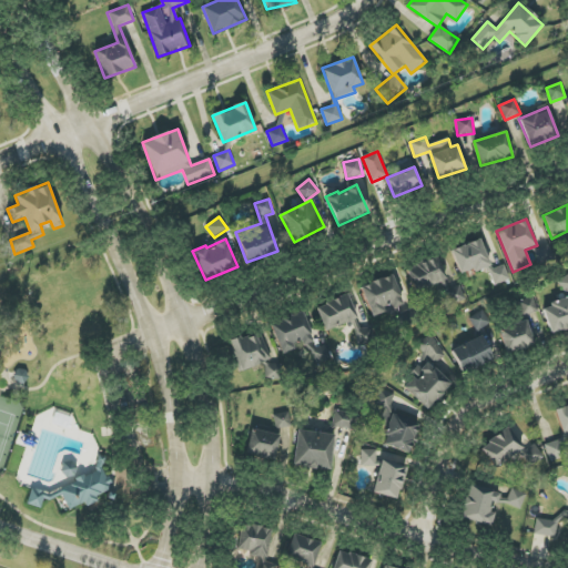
[(490,265),(480,239),(450,250),(460,276),(490,265)]
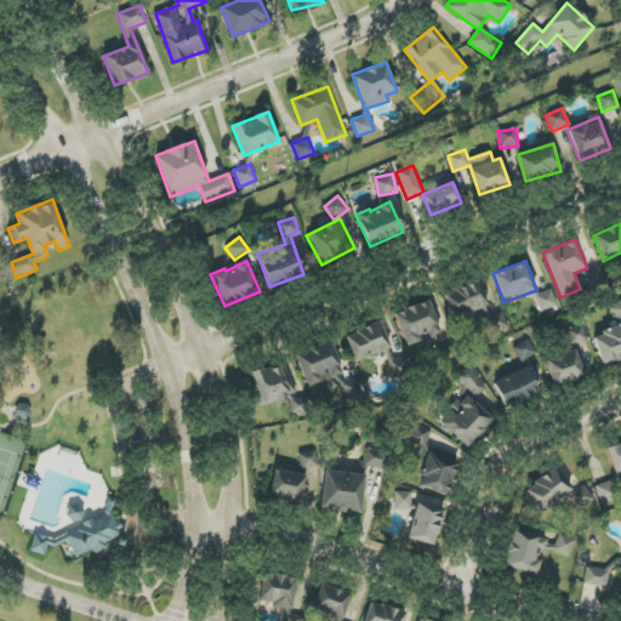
[(444,292),(454,320),(489,307),(478,280),(444,292)]
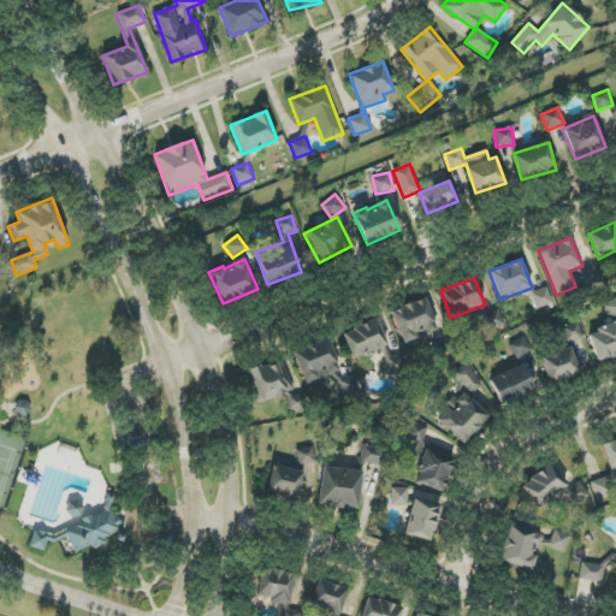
[(529,292),(537,309),(554,303),(546,286),(529,292)]
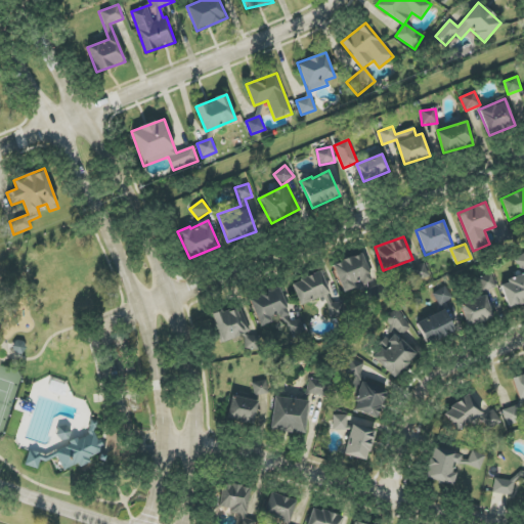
[(373,281),(362,253),(333,264),(343,293),(373,281)]
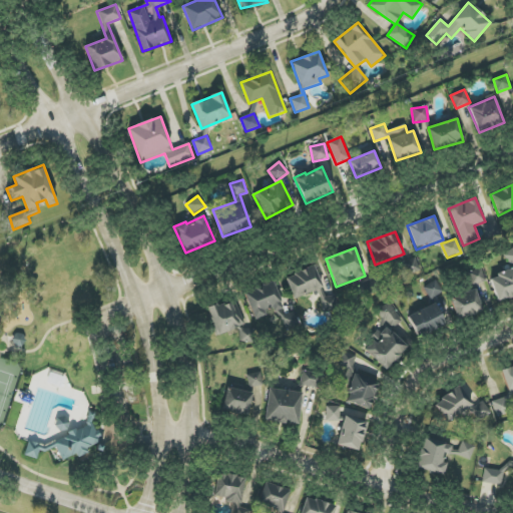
[(512,265),(512,248),(504,254),(512,266),(512,265)]
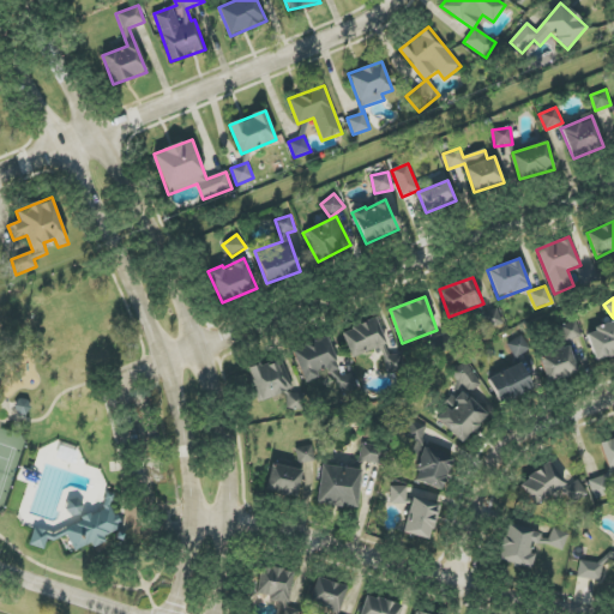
[(489,331),(504,324),(497,308),(482,315),(489,331)]
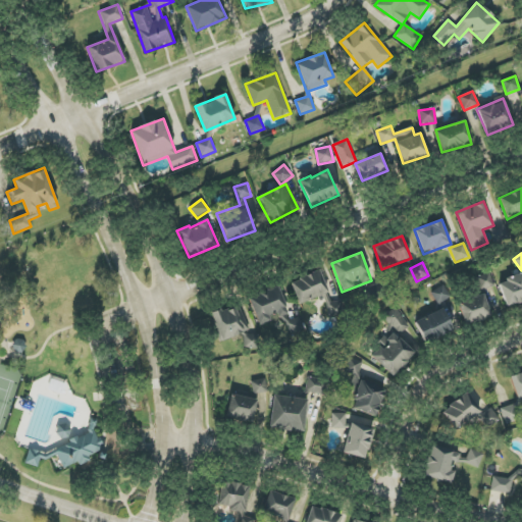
[(291,281),(298,304),(328,294),(321,271),(291,281)]
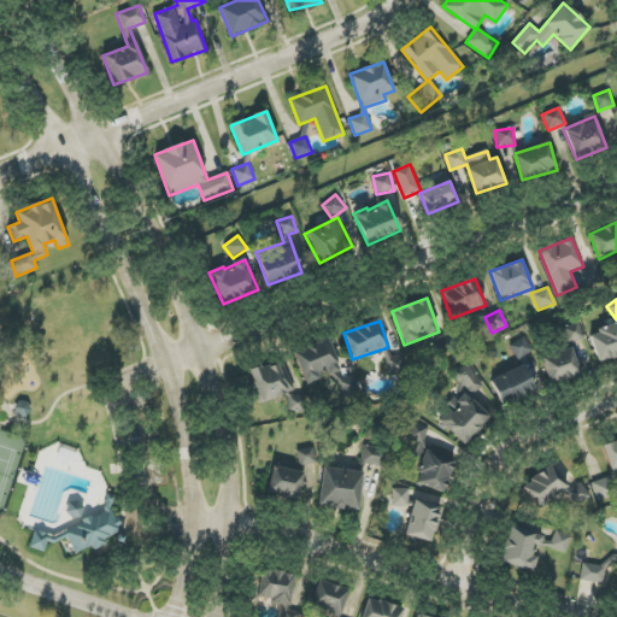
[(570,344),(585,338),(579,322),(564,328),(570,344)]
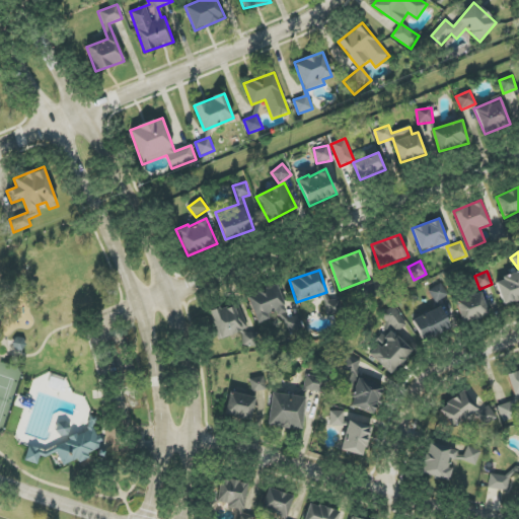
[(503,305),(518,299),(518,273),(496,280),(503,305)]
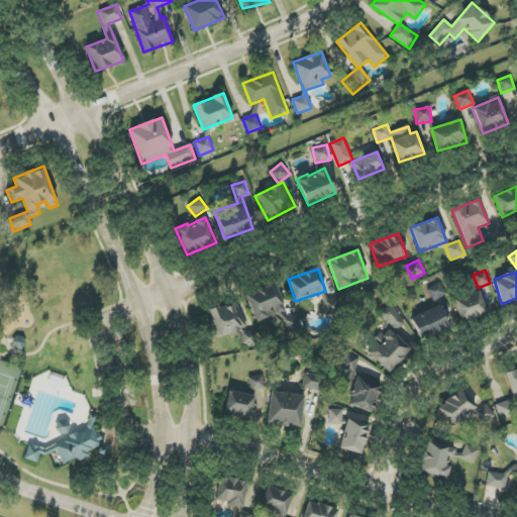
[(445,296),(441,283),(427,288),(432,301),(445,296)]
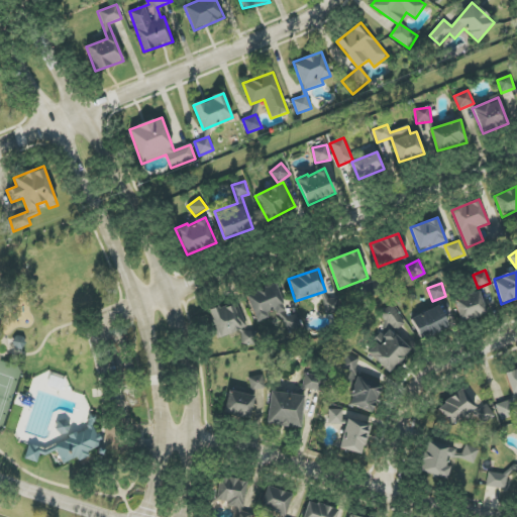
[(245,295),(255,322),(279,313),(287,333),(303,327),(297,313),(288,317),(275,284),(245,295)]
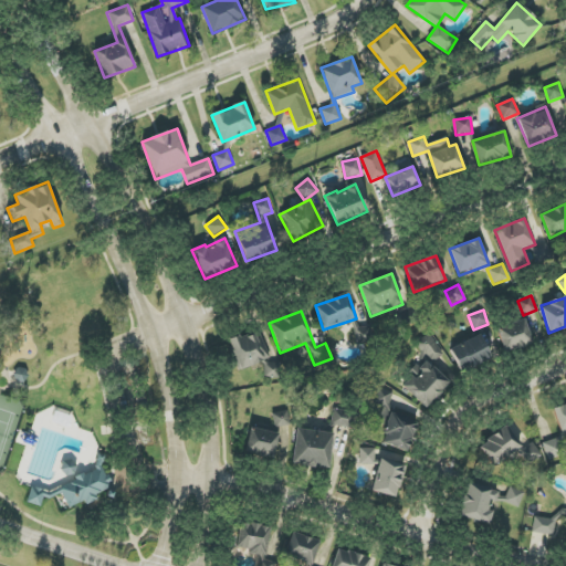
[(496,329),(505,353),(533,343),(524,320),(496,329)]
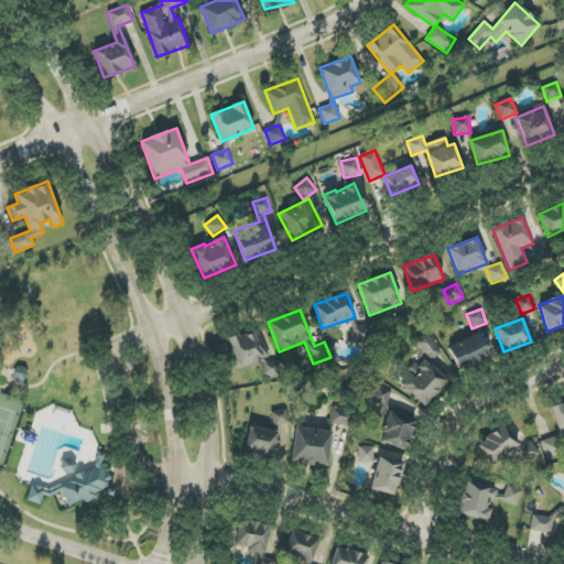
[(356,344),(371,343),(370,325),(355,327),(356,344)]
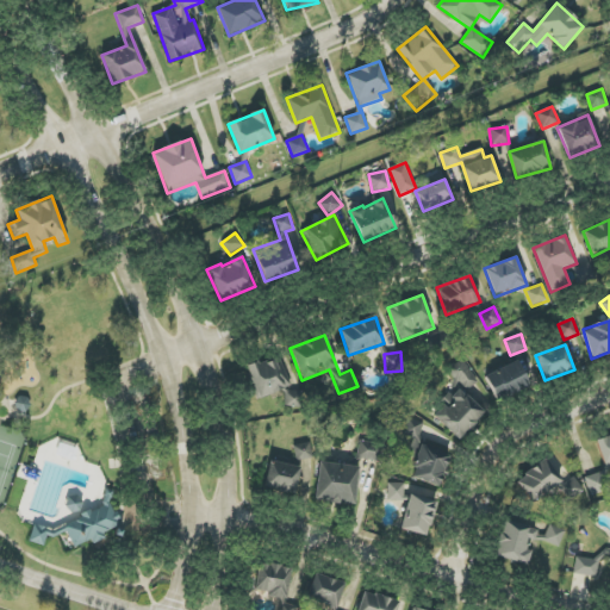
[(280,355),(247,368),(257,399),(291,386),(280,355)]
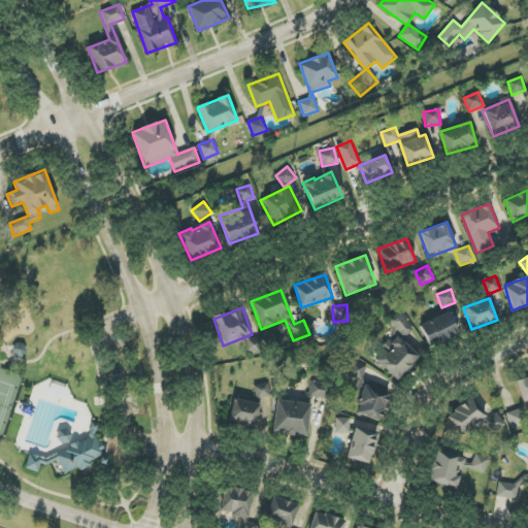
[(401,338),(414,332),(401,311),(390,319),(401,338)]
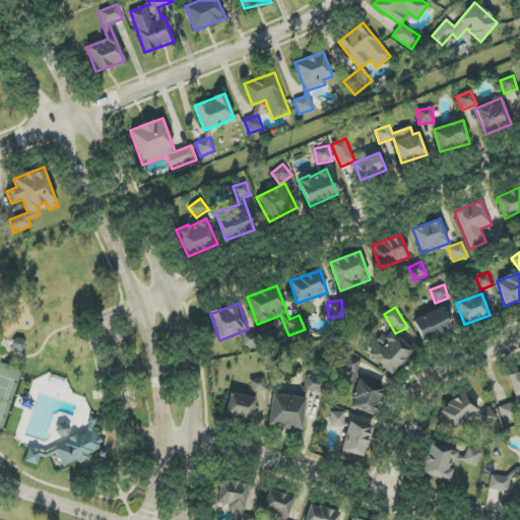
[(413,321),(424,341),(451,327),(441,307),(413,321)]
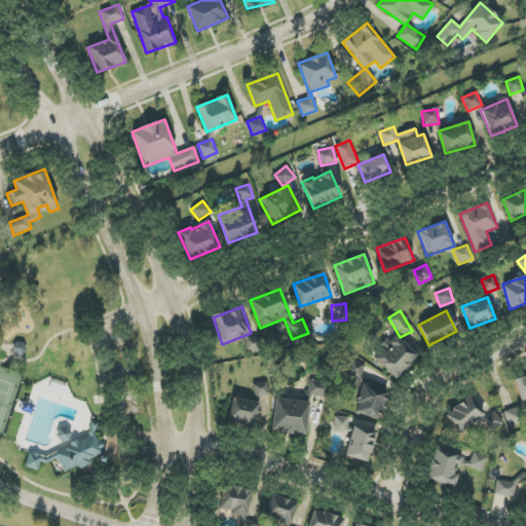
[(417,352),(388,336),(372,362),(400,379),(417,352)]
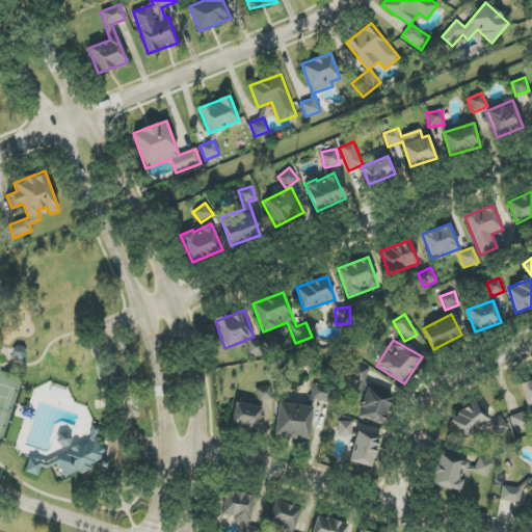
[(248,342),(248,353),(265,352),(265,341),(248,342)]
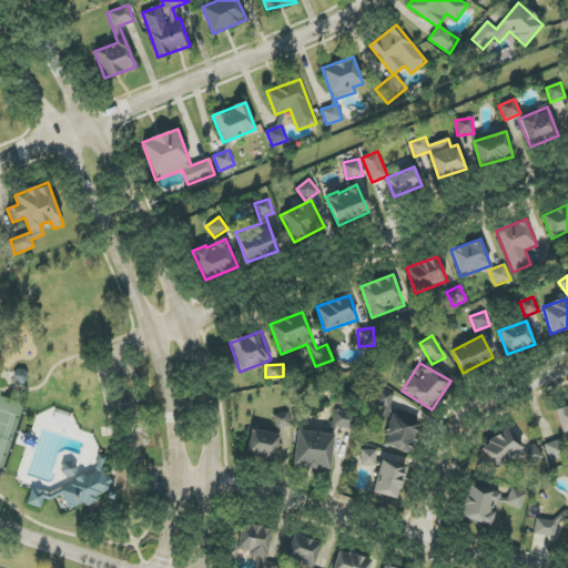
[(384,447),(412,453),(417,422),(391,416),(395,394),(376,391),(374,406),(385,408),(383,418),(389,419),(384,447)]
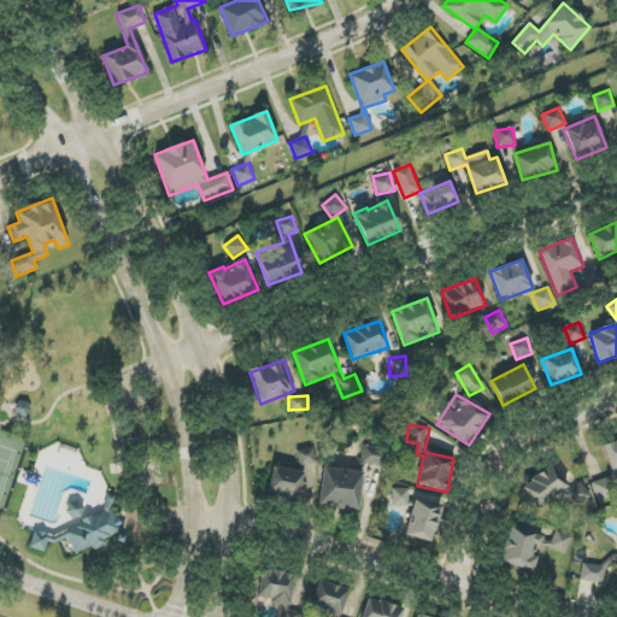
[(616,468),(616,440),(603,445),(611,471),(616,468)]
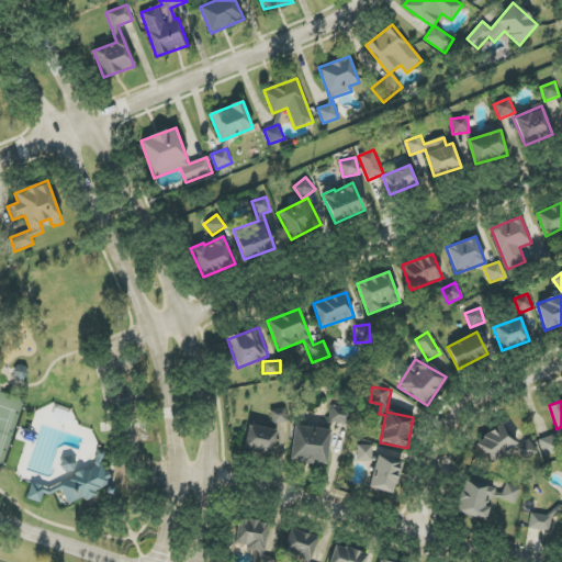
[(329,423),(351,425),(353,408),(330,406),(329,423)]
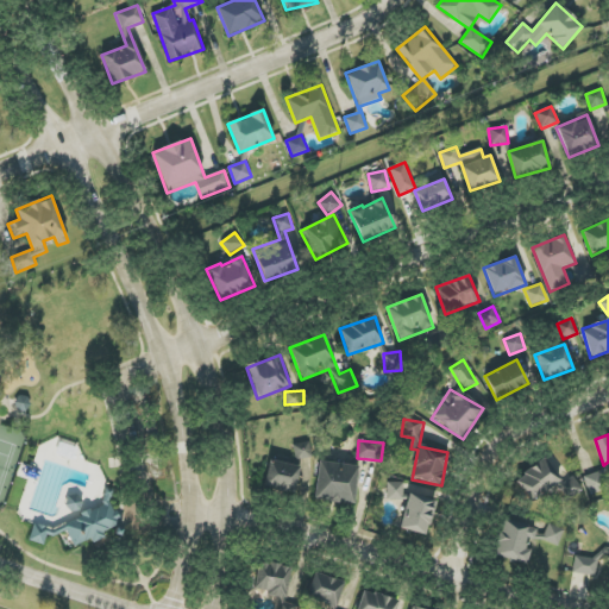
[(293,446),(296,460),(313,457),(309,443),(293,446)]
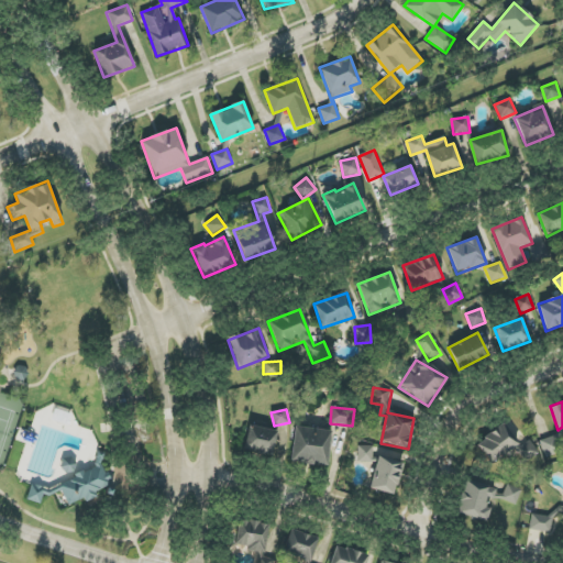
[(243,450),(272,456),(277,432),(249,426),(243,450)]
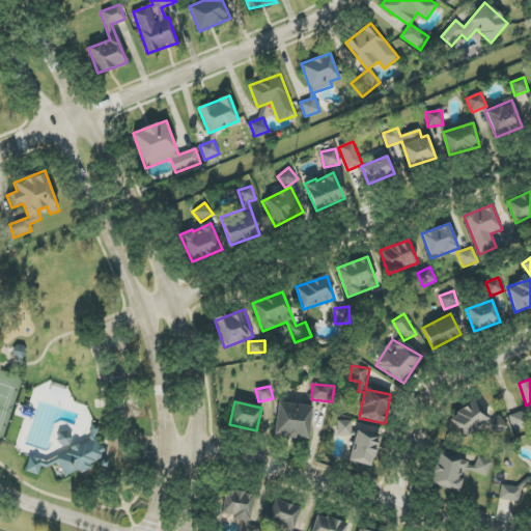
[(487,423),(477,401),(449,415),(460,437),(487,423)]
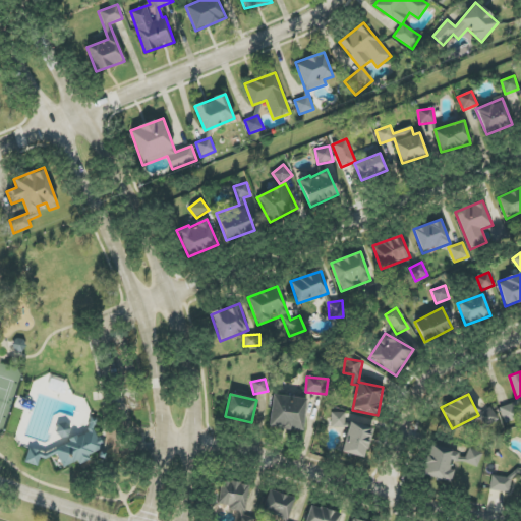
[(270,428),(303,431),(306,398),(272,395),(270,428)]
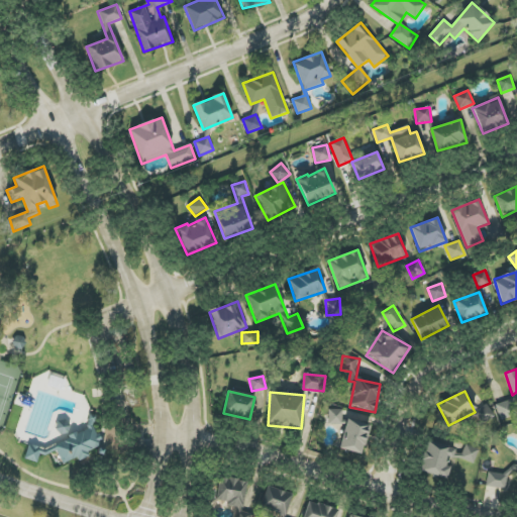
[(496,404),(501,420),(516,415),(516,401),(516,398),(496,404)]
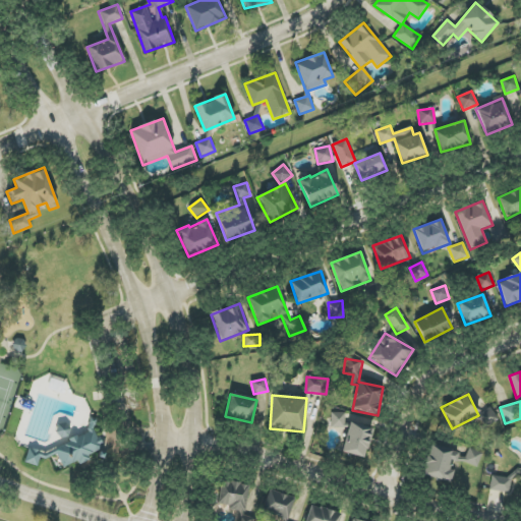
[(345,427),(345,413),(332,412),(332,427),(345,427)]
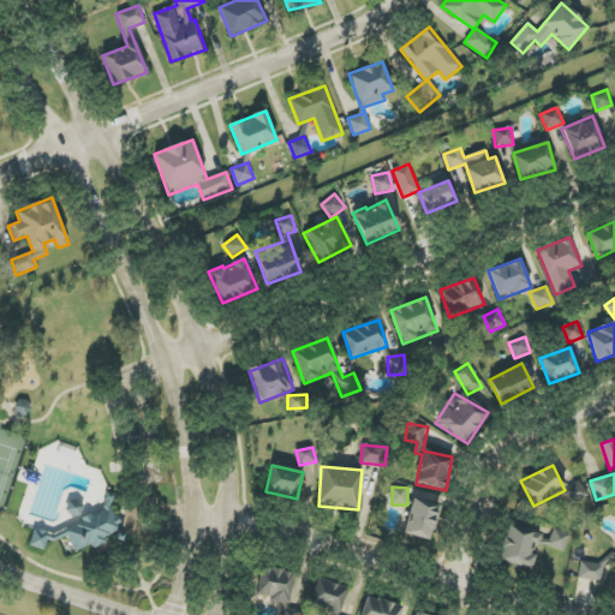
[(440,507),(413,499),(404,533),(431,541),(440,507)]
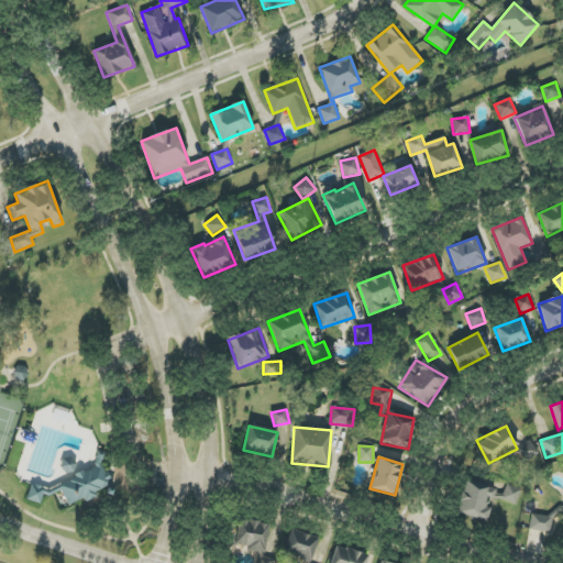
[(68,506),(84,498),(86,503),(98,497),(95,492),(111,483),(101,463),(57,485),(68,506)]
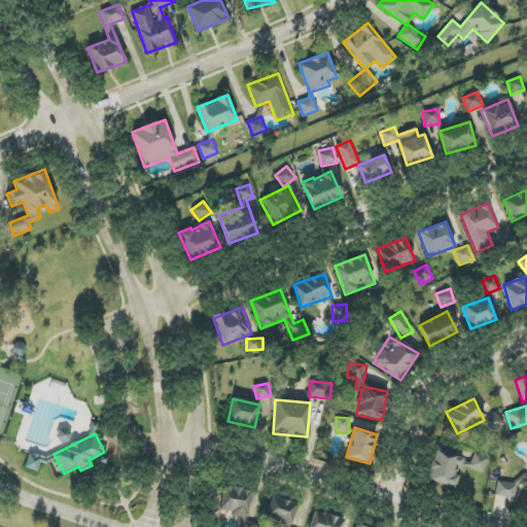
[(453,488),(460,465),(484,472),(488,457),(475,453),(471,461),(435,450),(426,481),(453,488)]
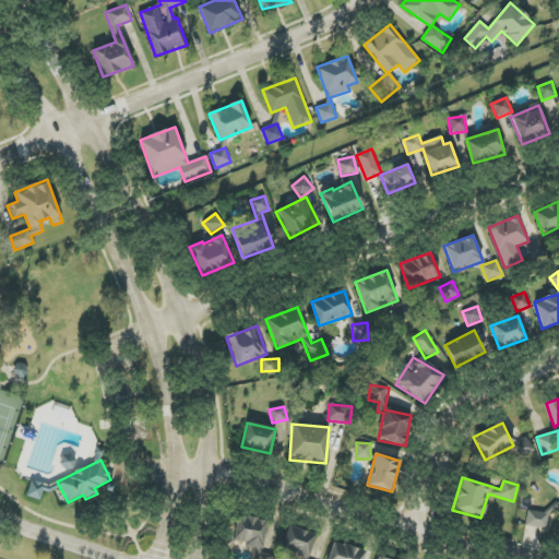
[(266,521),(236,515),(233,540),(245,543),(245,547),(262,549),(266,521)]
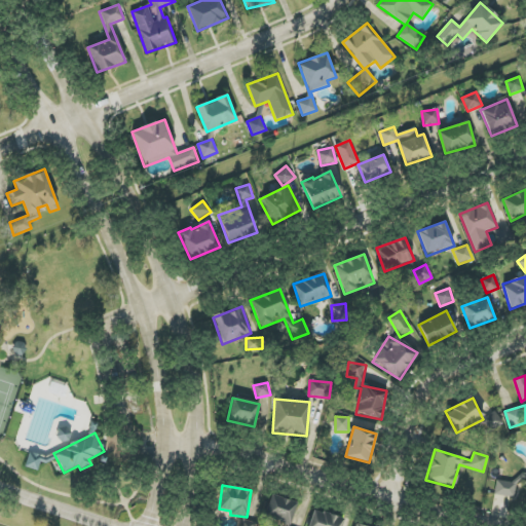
[(297,503),(271,495),(265,517),(291,525),(297,503)]
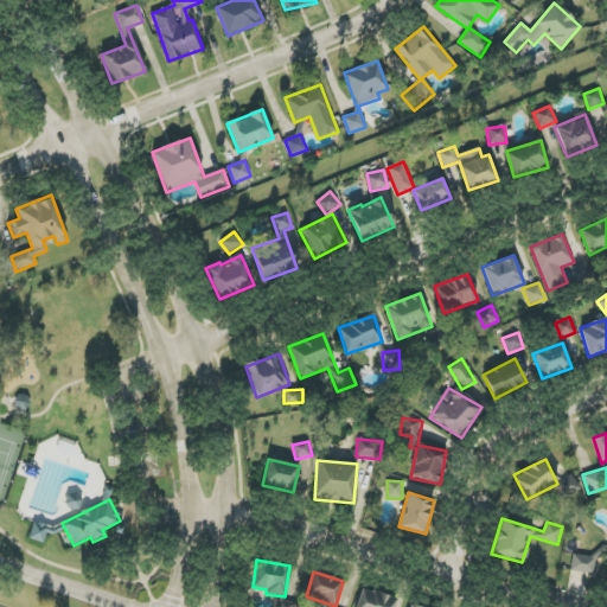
[(395,606),(398,601),(363,587),(355,606),(395,606)]
